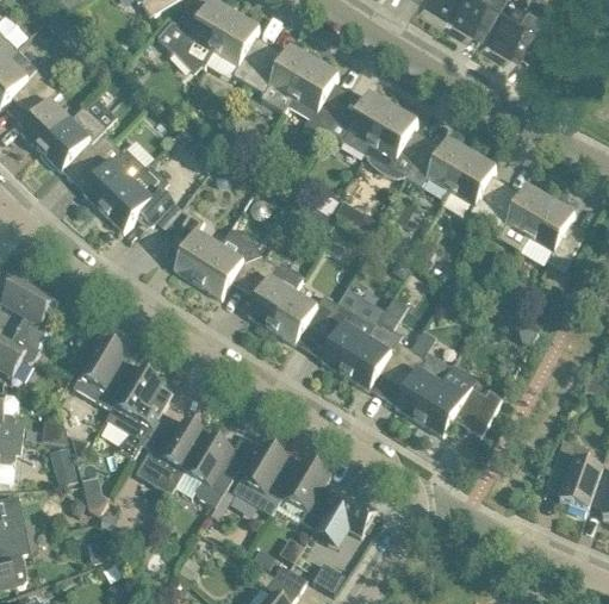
[(135,0),(136,1),(140,0),(149,16),(174,0),(135,0)]
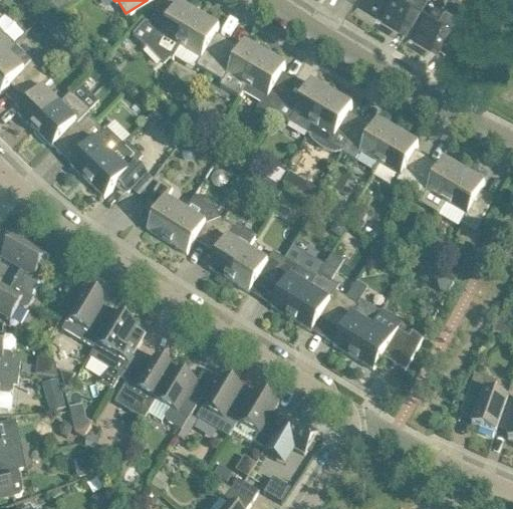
[(163,62),(171,55),(173,56),(180,43),(198,12),(177,0),(172,10),(159,2),(149,19),(145,17),(133,31),(146,44),(146,43),(163,62)]
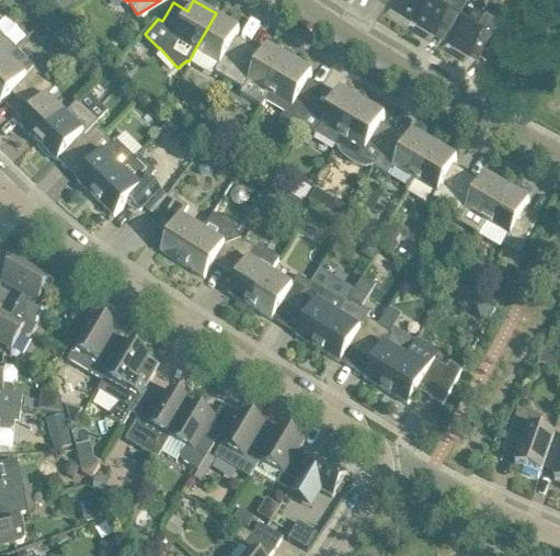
[(384,0),(406,13),(413,0),(384,0)]
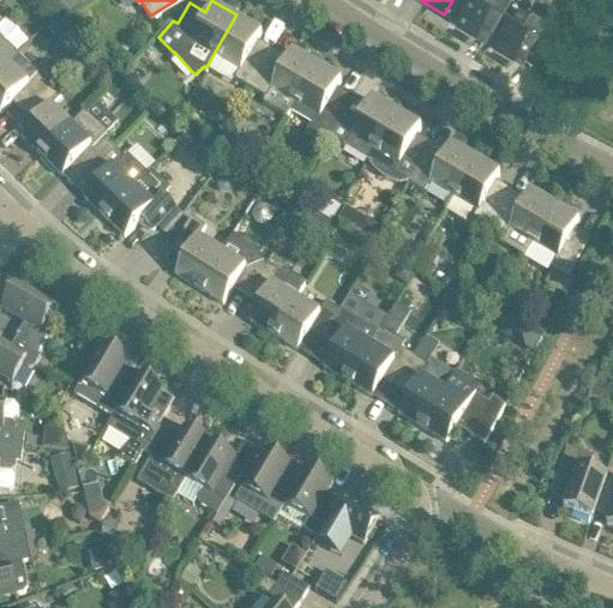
[(452,0),(444,14),(468,30),(474,20),(487,28),(503,2),(504,0),(452,0)]
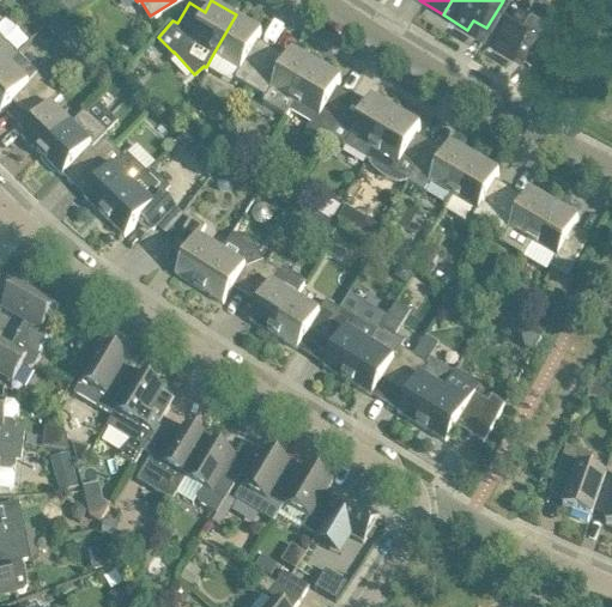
[(502,2),(486,28),(480,37),(506,53),(508,49),(520,56),(523,50),(531,38),(539,25),(545,12),(528,2),(520,14),(502,2)]
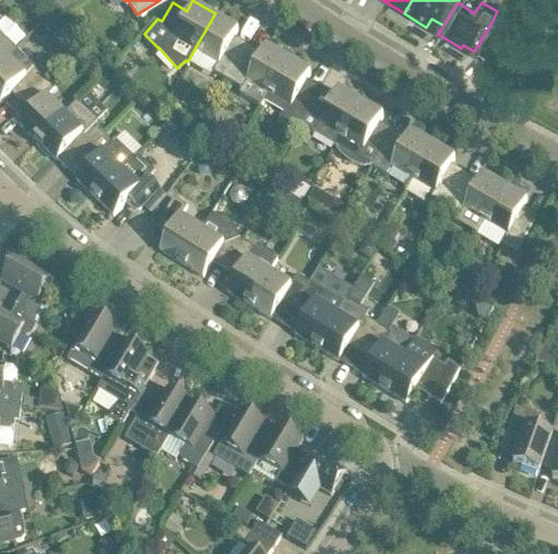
[(67,22),(54,10),(43,21),(56,33),(67,22)]
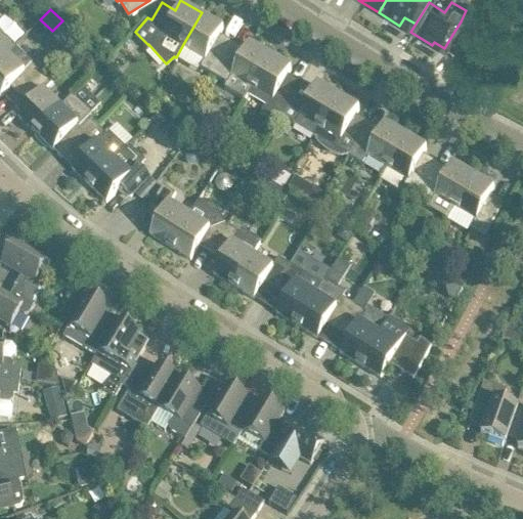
[(217,35),(222,25),(202,12),(183,44),(203,55),(199,63),(213,72),(230,42),(217,35)]
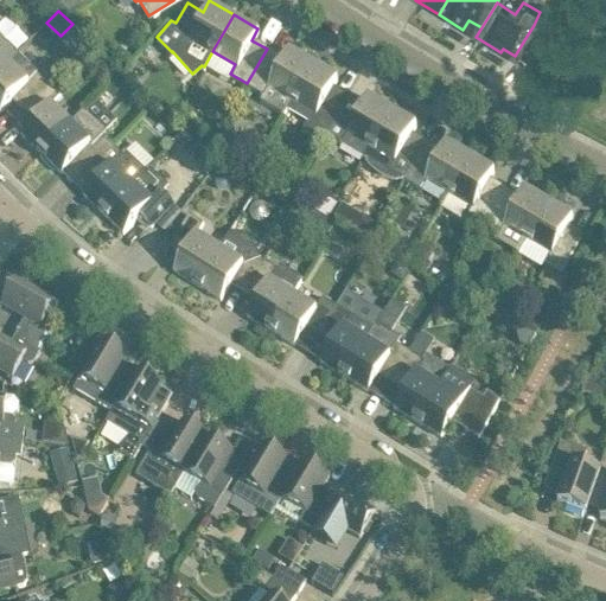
[(0,66),(17,50),(0,32),(0,66)]
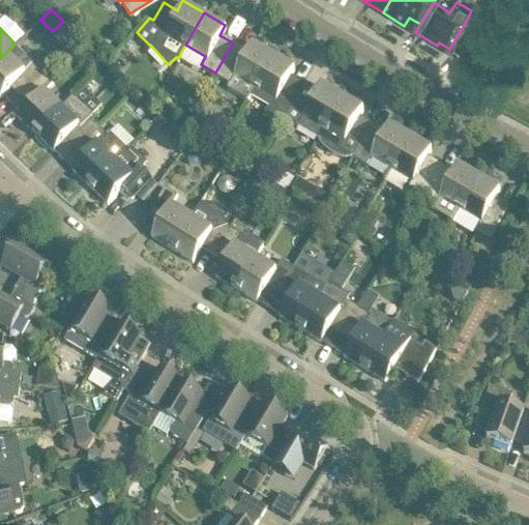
[(463,50),(464,49),(469,39),(459,33),(452,44),(463,50)]
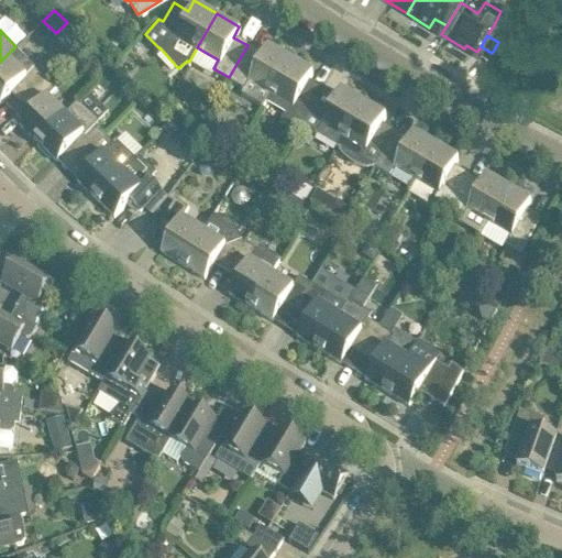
[(267,43),(262,53),(261,54),(248,45),(229,77),(243,86),(241,90),(261,102),(265,97),(270,90),(284,66),(289,56),(267,43)]
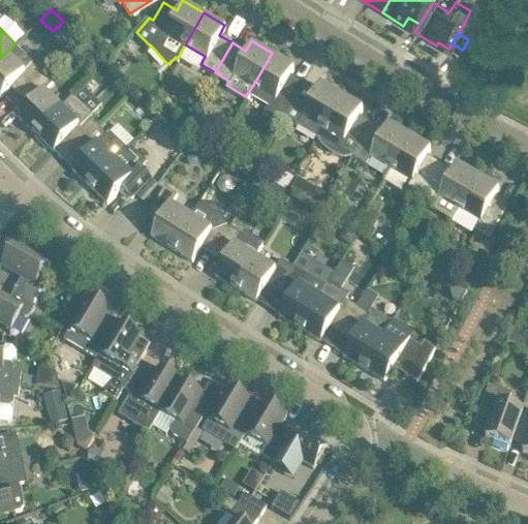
[(22,90),(41,69),(14,43),(0,58),(0,93),(12,81),(22,90)]
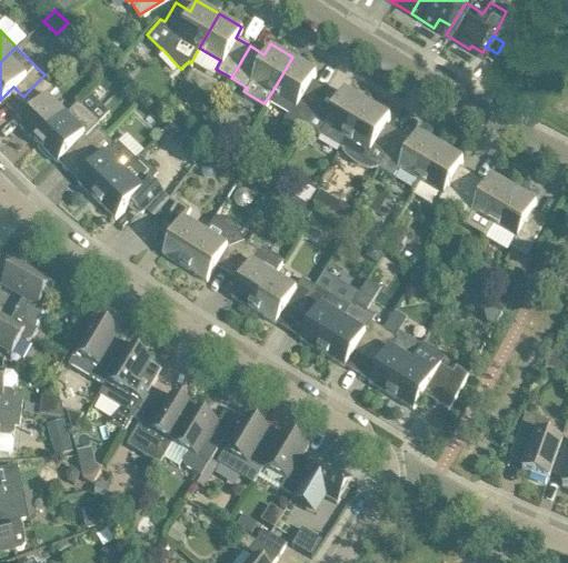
[(292,57),(287,67),(272,91),(268,98),(288,110),(282,119),(300,129),(305,121),(324,89),(309,81),(315,71),(292,57)]
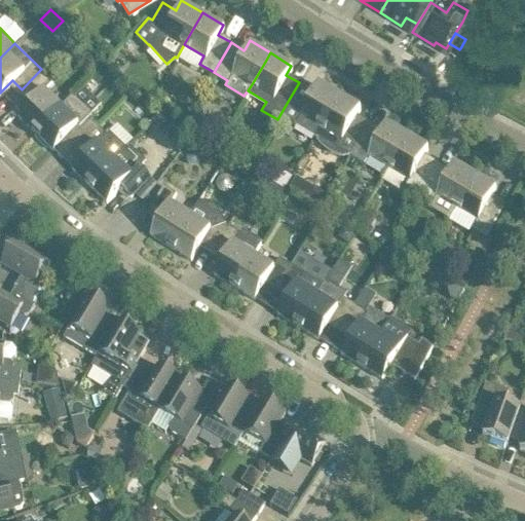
[(41,69),(22,89),(31,98),(17,113),(35,129),(41,123),(60,104),(43,87),(52,79),(41,69)]
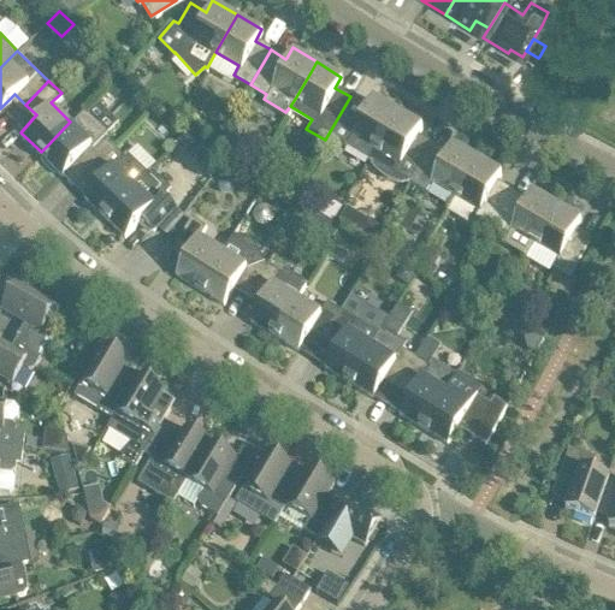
[(372,94),(366,105),(365,106),(350,96),(330,131),(347,141),(344,143),(368,157),(396,108),(372,94)]
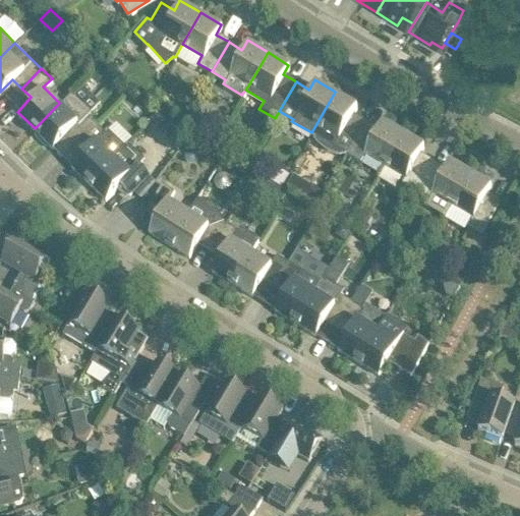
[(91,109),(72,90),(59,103),(41,122),(35,128),(52,146),(66,130),(75,139),(95,120),(87,113),(91,109)]
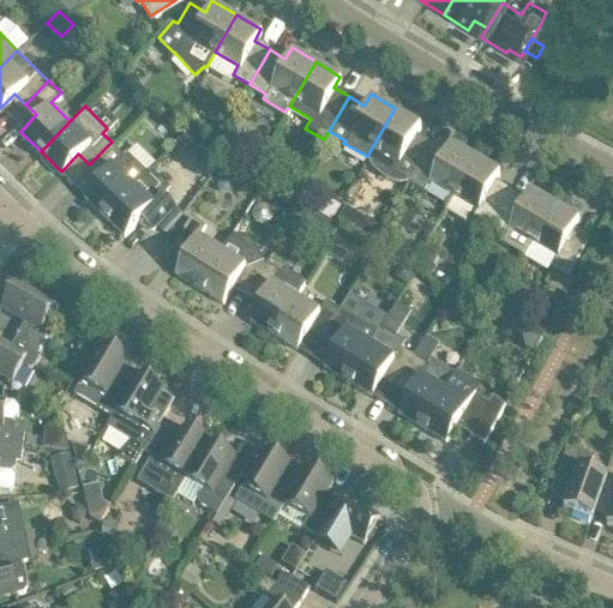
[(413,134),(419,122),(395,108),(367,156),(370,158),(371,162),(376,167),(379,172),(386,175),(394,178),(400,179),(406,176),(408,178),(428,143),(413,134)]
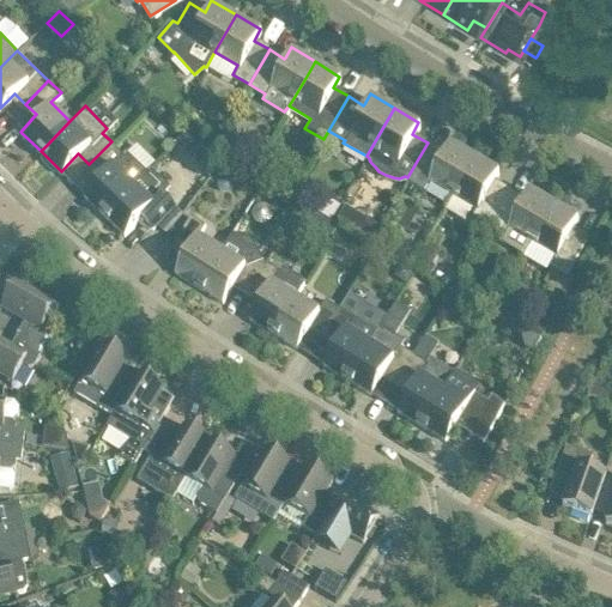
[(188,125),(174,140),(187,152),(203,135),(188,125)]
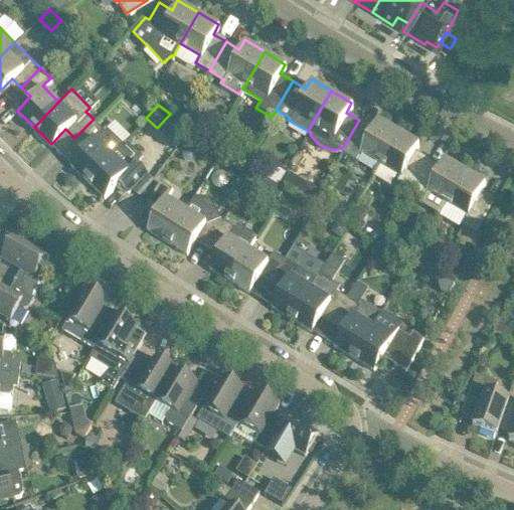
[(94,119),(74,138),(83,147),(69,161),(87,178),(112,153),(125,138),(130,133),(115,118),(106,126),(104,129),(94,119)]
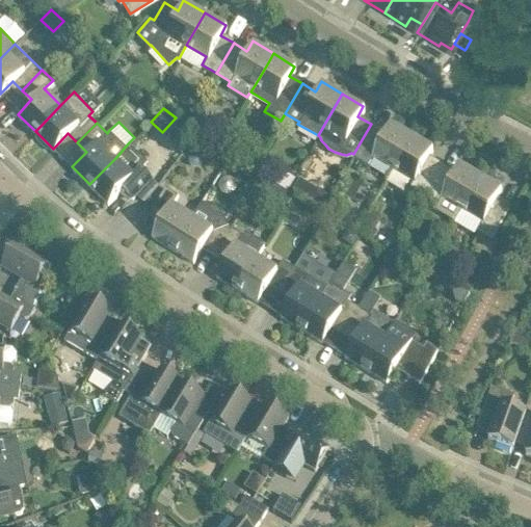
[(390,122),(385,131),(383,132),(371,124),(353,154),(368,162),(372,155),(391,165),(392,166),(410,134),(390,122)]
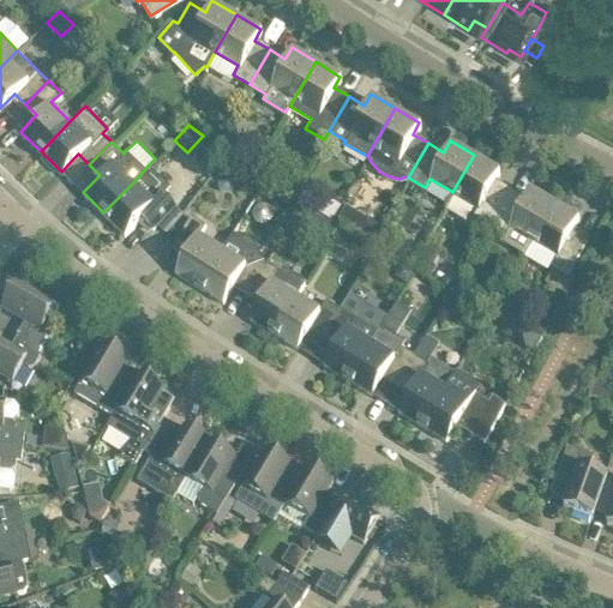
[(499,169),(474,155),(452,192),(451,191),(444,205),(462,216),(470,203),(476,205),(470,215),(487,224),(508,190),(492,181),(499,169)]
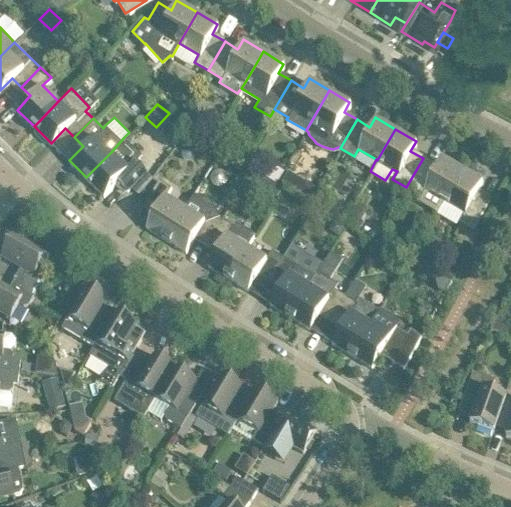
[(135,159),(140,153),(124,137),(111,152),(86,177),(103,194),(117,179),(126,188),(145,169),(135,159)]
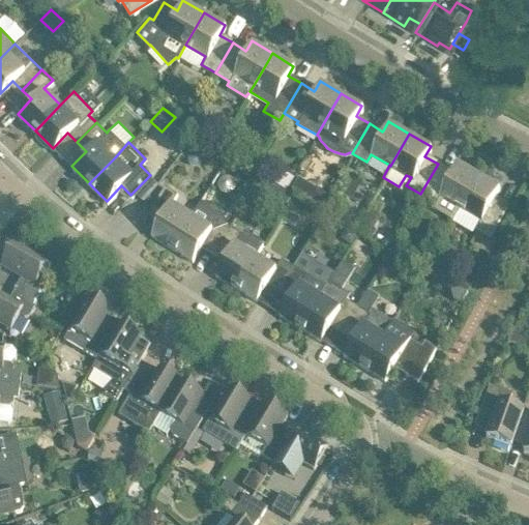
[(457,162),(451,171),(450,172),(438,164),(420,194),(435,202),(433,206),(452,217),(459,206),(477,174),(457,162)]
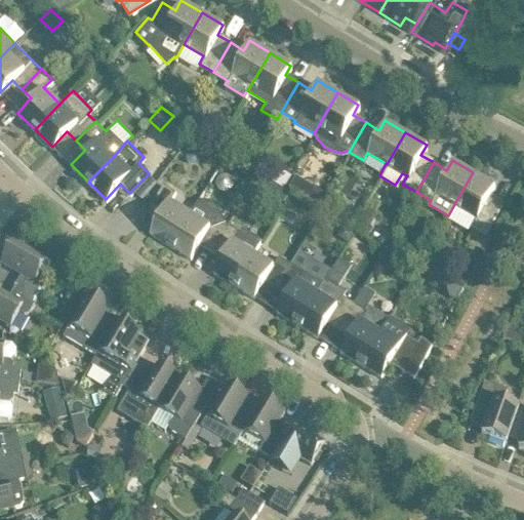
[(488,195),(494,185),(473,172),(454,204),(475,215),(470,224),(484,232),(501,202),(488,195)]
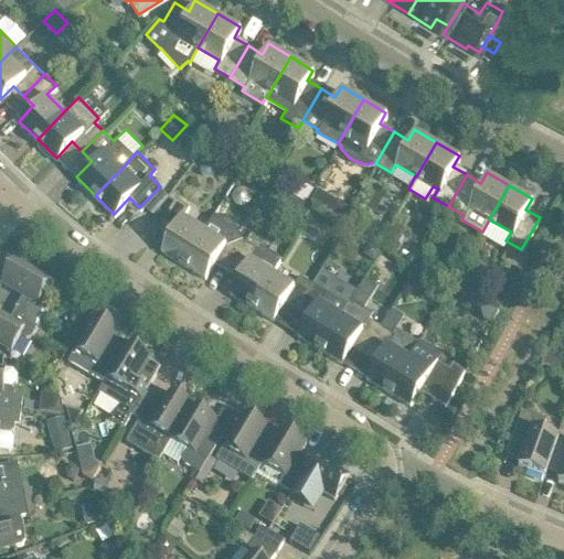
[(176,196),(159,222),(171,229),(160,247),(182,261),(203,228),(182,215),(189,204),(176,196)]
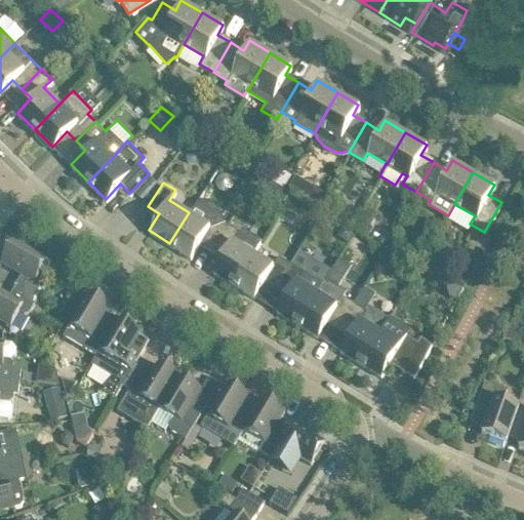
[(201,197),(197,198),(189,212),(169,243),(190,255),(201,239),(211,245),(227,222),(225,221),(219,209),(215,203),(211,199),(206,197),(201,197)]
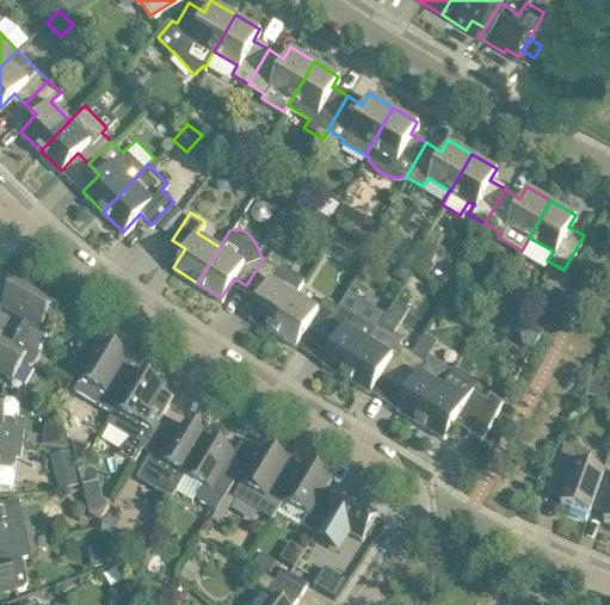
[(264,258),(246,285),(259,294),(247,314),(271,328),(294,292),(294,294),(305,276),(281,261),(278,267),(264,258)]
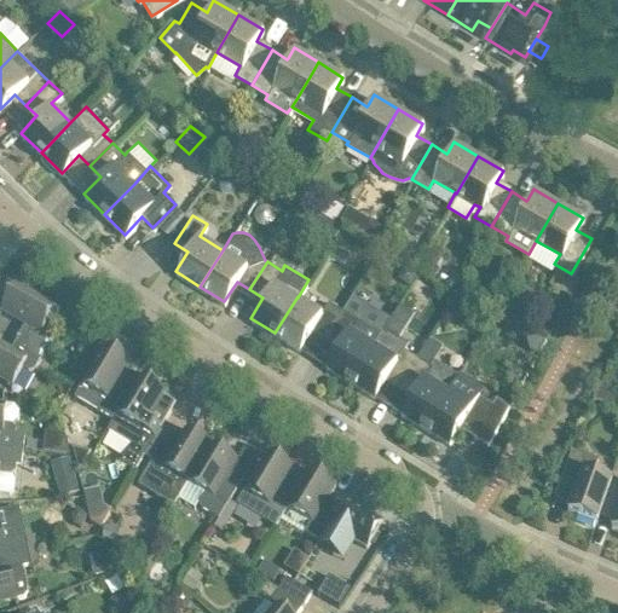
[(15,279),(0,306),(24,321),(17,333),(44,347),(55,329),(52,323),(45,319),(56,302),(15,279)]
